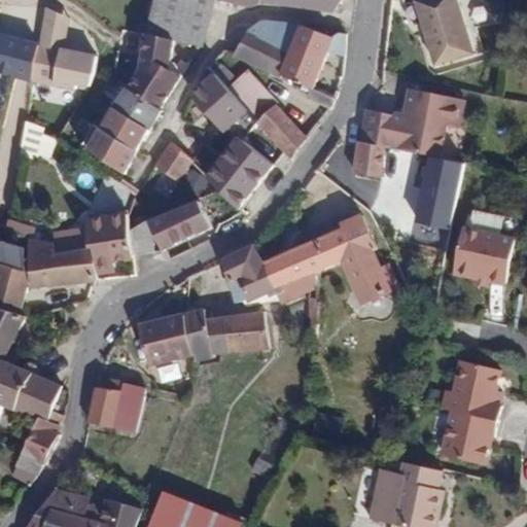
[(173,40),(200,47),(213,0),(154,0),(146,34),(173,40)]
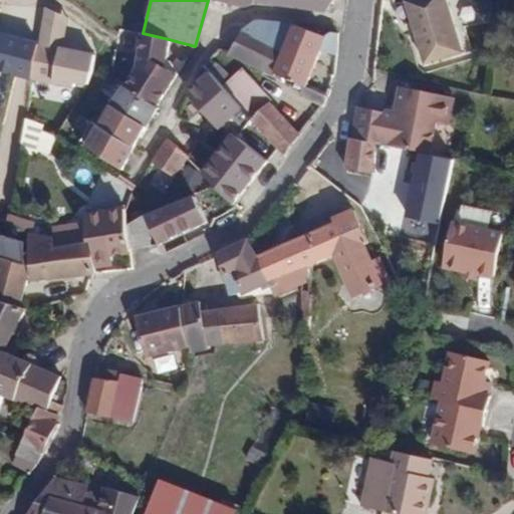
[(418,0),(422,12),(426,26),(443,82),(465,75),(449,27),(465,22),(458,0),(418,0)]
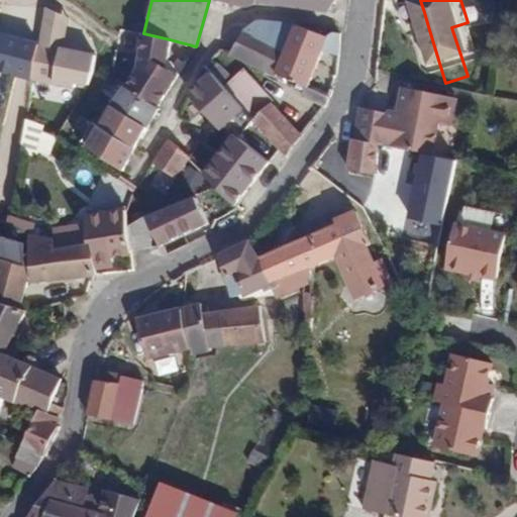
[(39,9),(31,83),(53,85),(50,99),(72,101),(74,86),(89,87),(93,52),(63,48),(67,12),(39,9)]
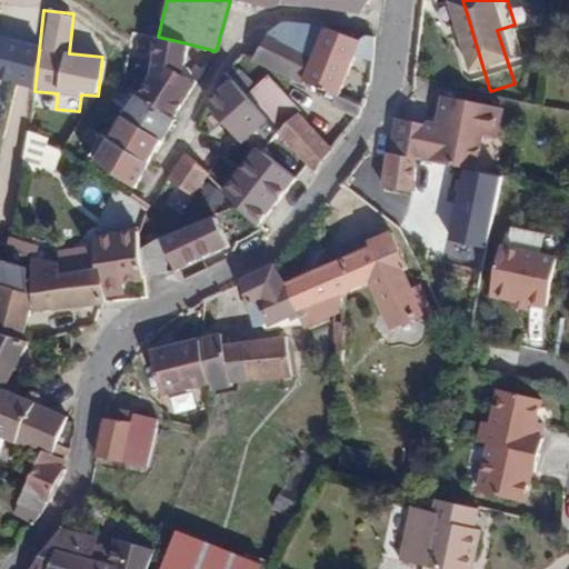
[(471,29),(467,13),(458,16),(462,31),(471,29)]
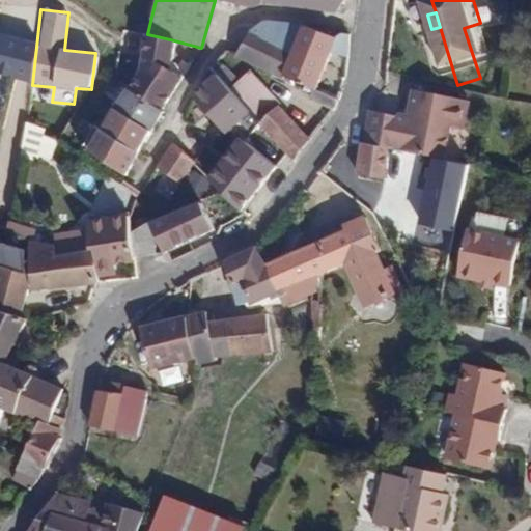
[(282,78),(282,76),(304,27),(262,22),(250,32),(236,56),(282,78)]
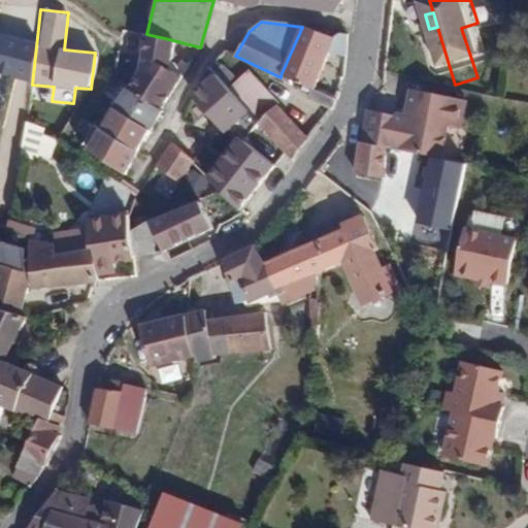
[(281,75),(311,89),(328,54),(347,59),(348,34),(338,33),(334,38),(302,27),(281,75)]
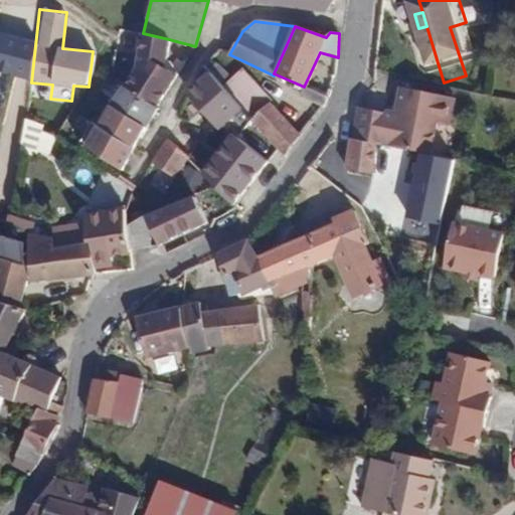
[(125,87),(157,107),(176,75),(165,68),(169,39),(143,33),(143,35),(140,56),(138,68),(125,87)]
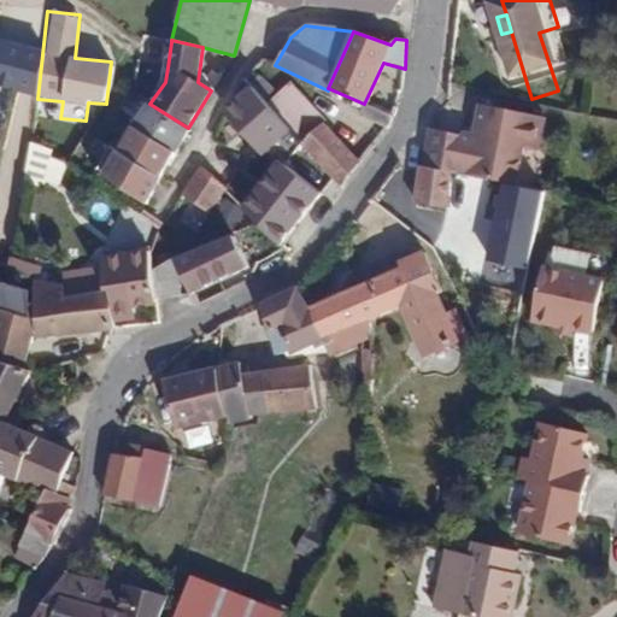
[(252,88),(268,105),(280,94),(260,74),(258,75),(253,70),(245,80),(252,88)]
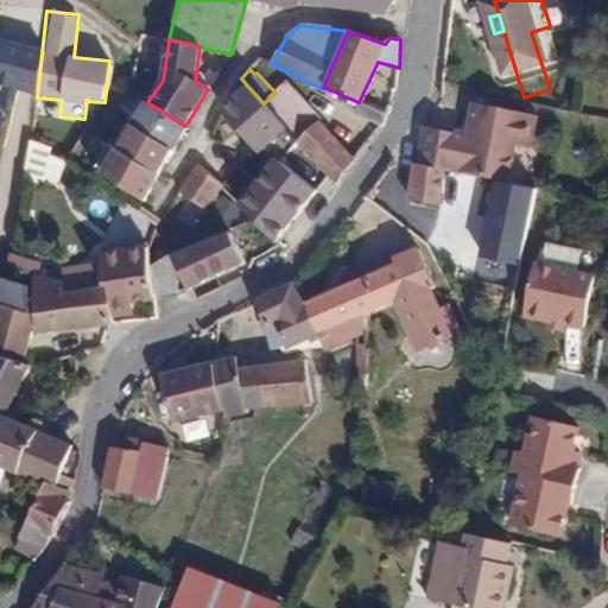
[(238,107),(248,87),(241,78),(227,96),(225,101),(238,107)]
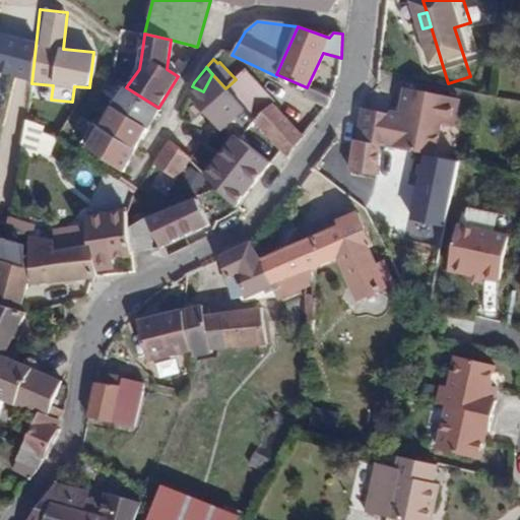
[(225,88),(254,121),(271,105),(274,101),(246,69),(236,79),(225,88)]
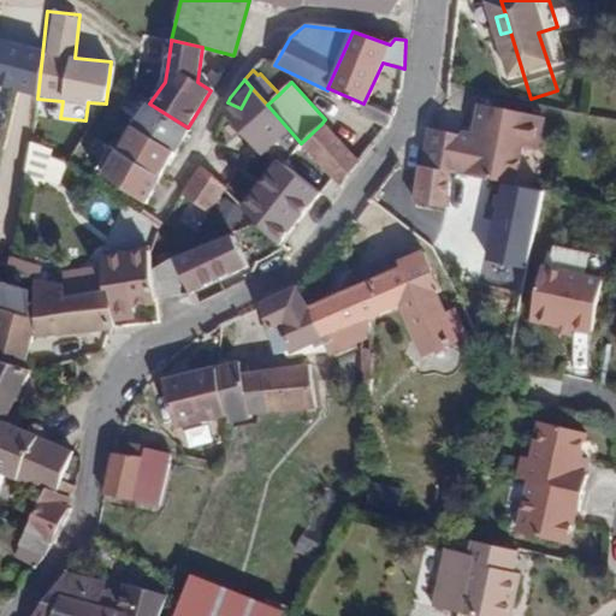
[(149,104),(134,124),(177,149),(190,129),(188,128),(149,104)]
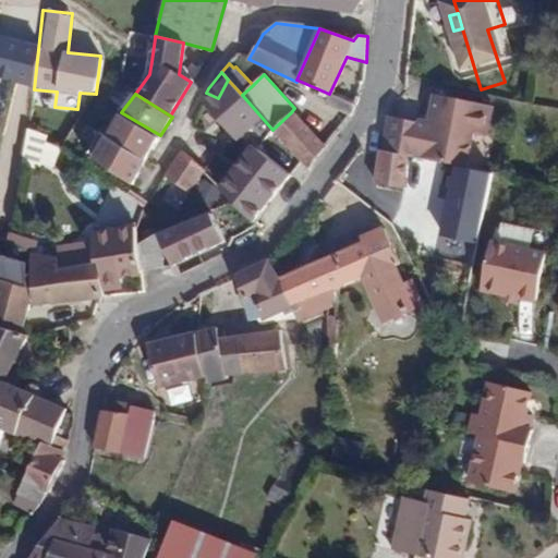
[(324,106),(350,116),(355,106),(329,94),(324,106)]
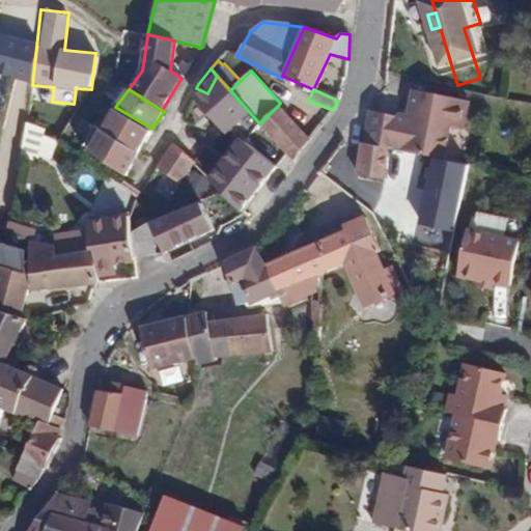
[(438,159),(445,161),(452,128),(464,131),(470,102),(414,90),(409,117),(398,115),(398,117),(367,111),(362,142),(387,147),(438,159)]
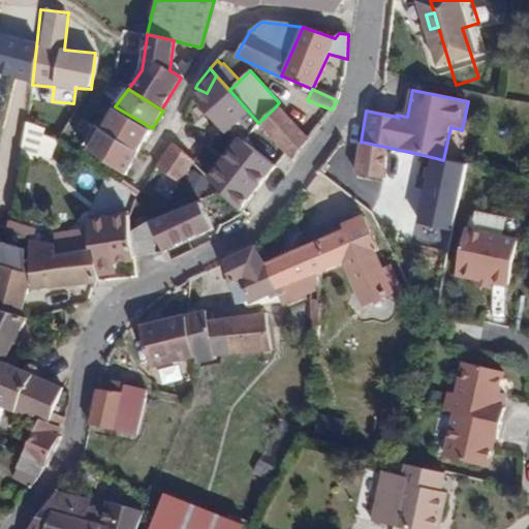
[(31,91),(27,113),(44,116),(48,95),(31,91)]
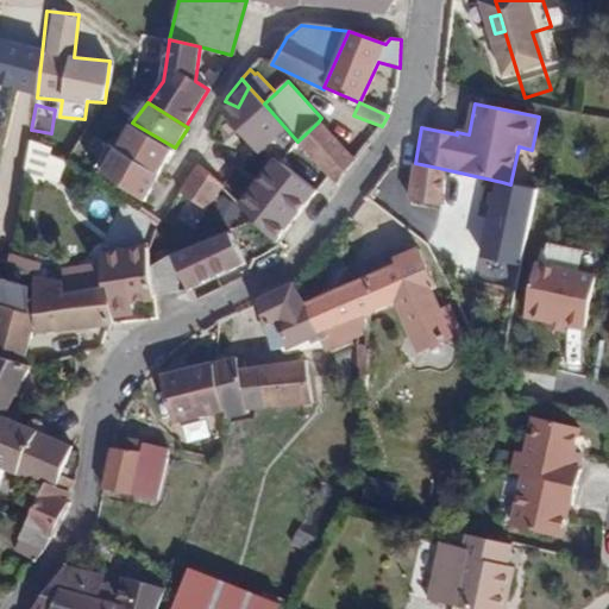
[(132,123),(117,149),(159,174),(175,148),(132,123)]
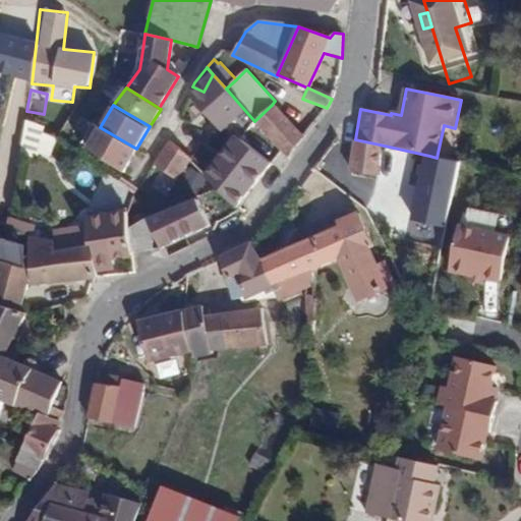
[(254,121),(288,158),(303,137),(272,105),(254,121)]
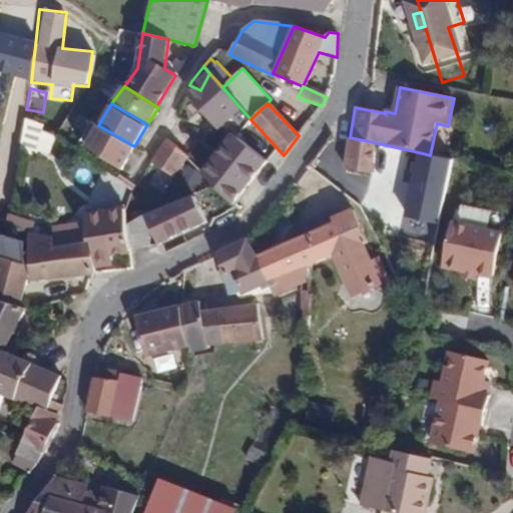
[(24,119),(19,148),(34,151),(35,146),(49,149),(51,134),(40,131),(41,124),(24,119)]
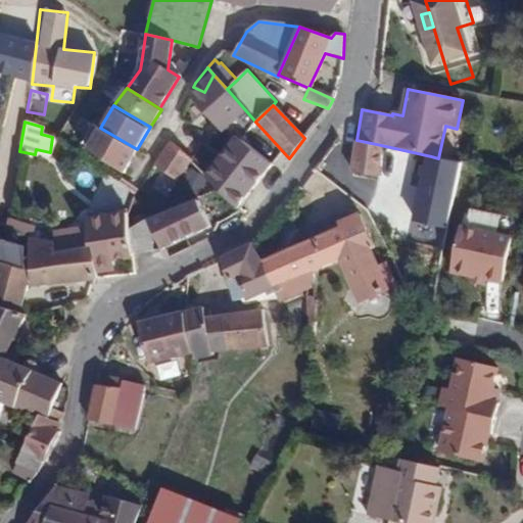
[(88,149),(96,135),(77,125),(69,139),(88,149)]
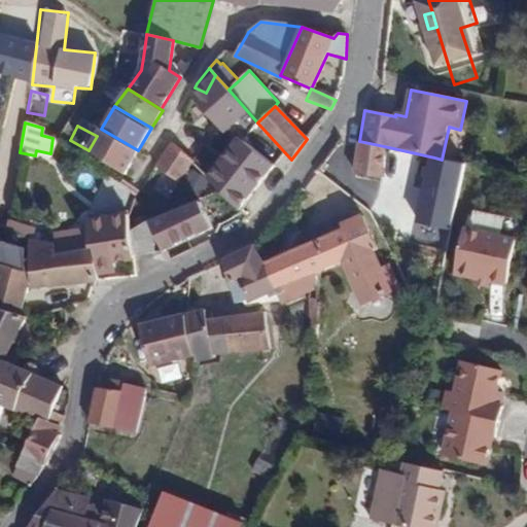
[(138,150),(101,129),(97,136),(89,150),(126,174),(135,157),(138,150)]
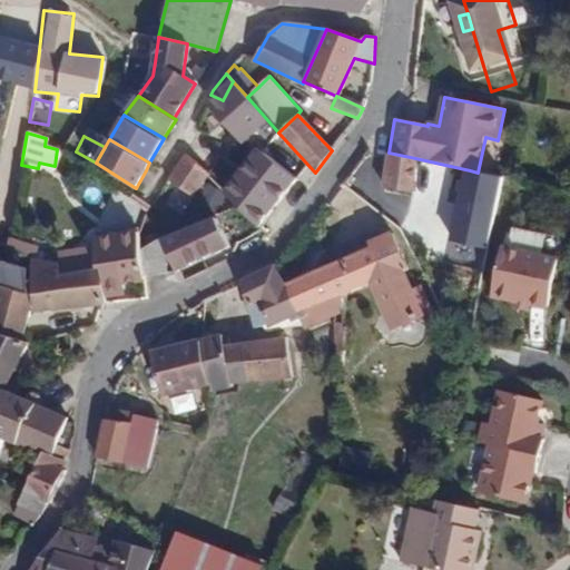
[(415,158),(389,153),(384,187),(412,192),(415,158)]
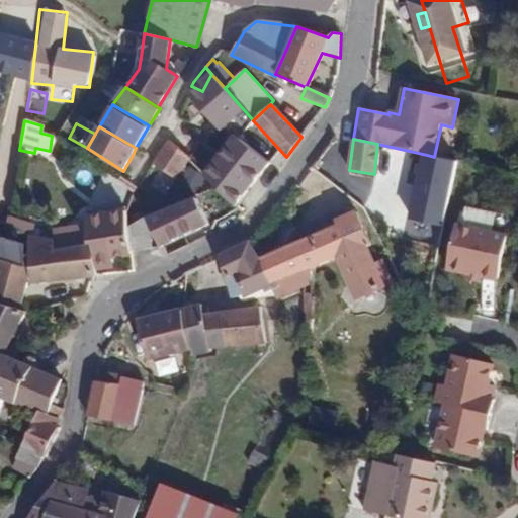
[(167,141),(151,165),(177,179),(190,158),(167,141)]
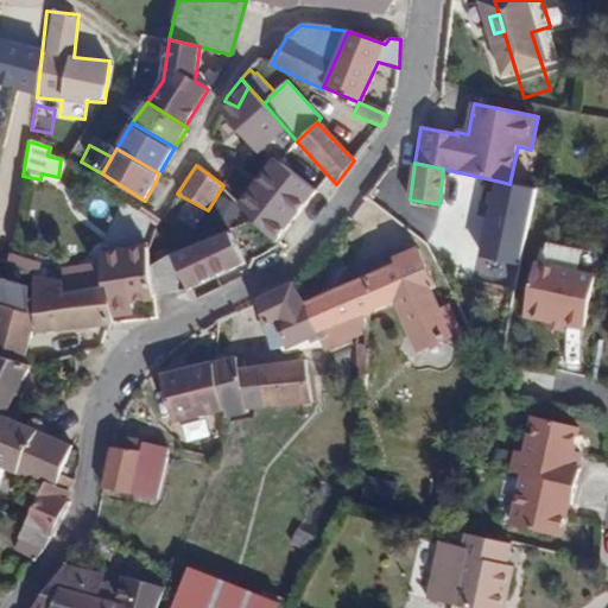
[(515,261),(537,190),(510,184),(501,182),(485,254),(453,249),(447,290),(511,299),(515,261)]
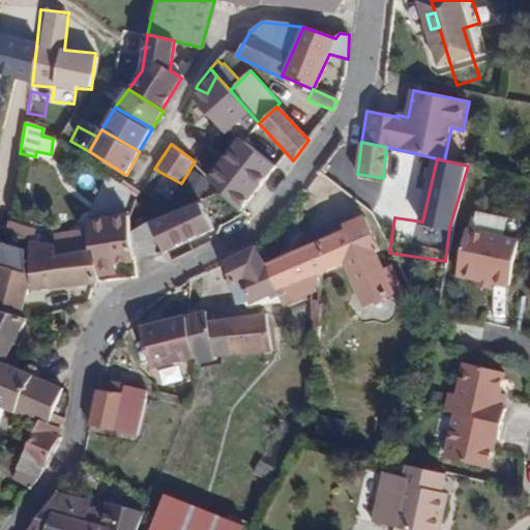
[(188,188),(202,168),(195,162),(181,183),(188,188)]
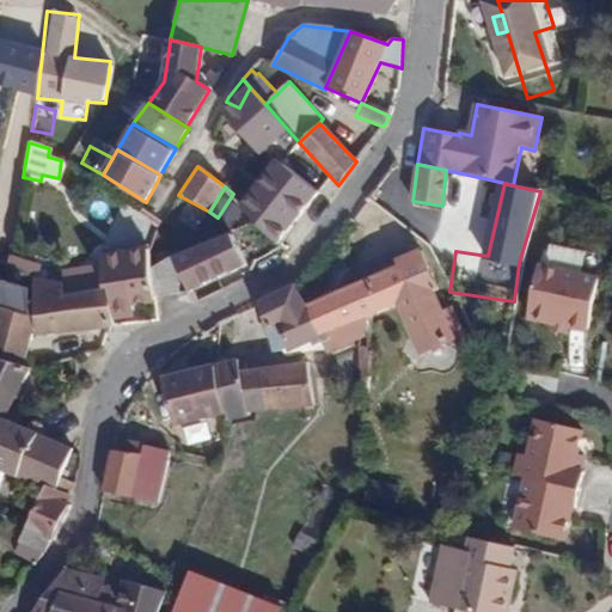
[(115,234),(153,234),(153,213),(115,212),(115,234)]
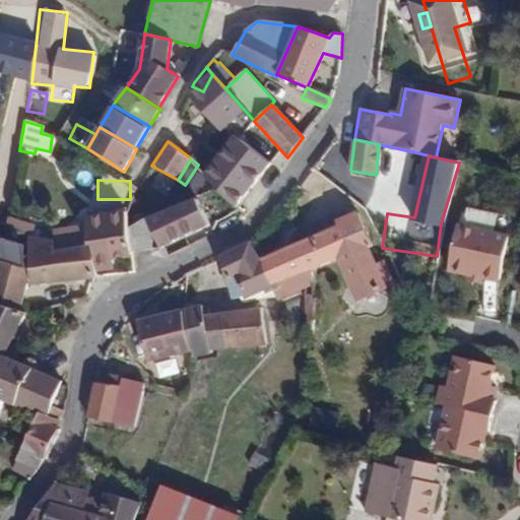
[(91,243),(95,267),(113,264),(113,257),(131,254),(131,252),(128,228),(126,211),(86,216),(87,223),(91,243)]
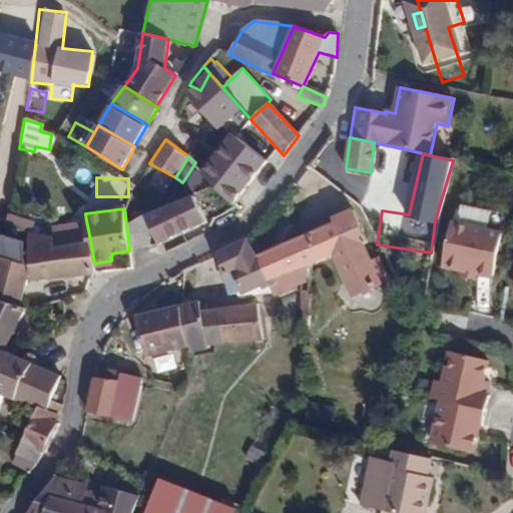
[(337,223),(261,257),(270,282),(308,267),(318,263),(319,264),(336,257),(354,296),(388,281),(378,259),(371,262),(364,243),(367,242),(354,211),(335,218),(337,223)]
